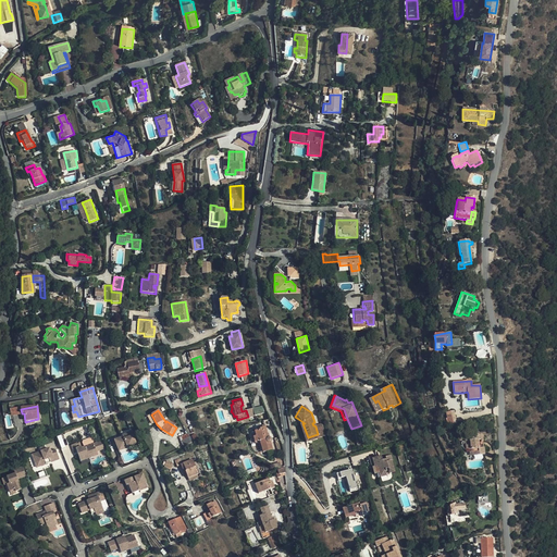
[(306,443),(319,438),(318,434),(308,437),(302,423),(305,423),(295,417),(294,418),(301,422),(300,424),(306,443)]
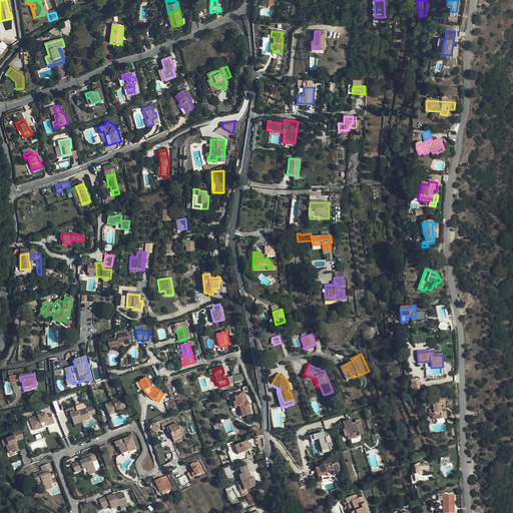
[(300,402),(297,391),(291,393),(293,400),(294,404),(300,402)]
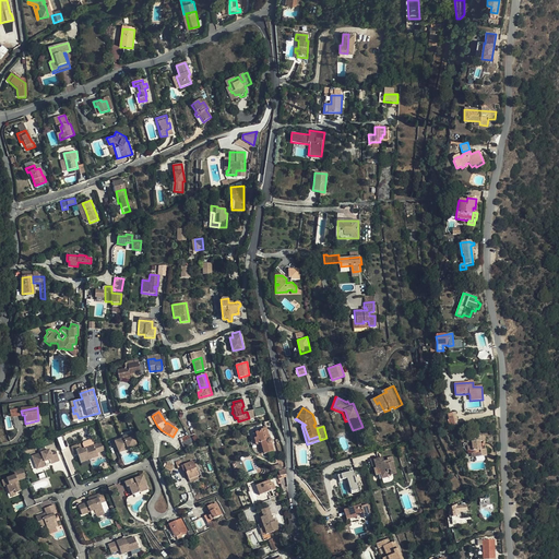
[(266,428),(261,430),(261,431),(256,432),(257,438),(259,442),(261,442),(264,453),(273,451),(271,444),(272,444),(272,443),(272,442),(272,440),(271,439),(270,439),(269,439),(266,428)]
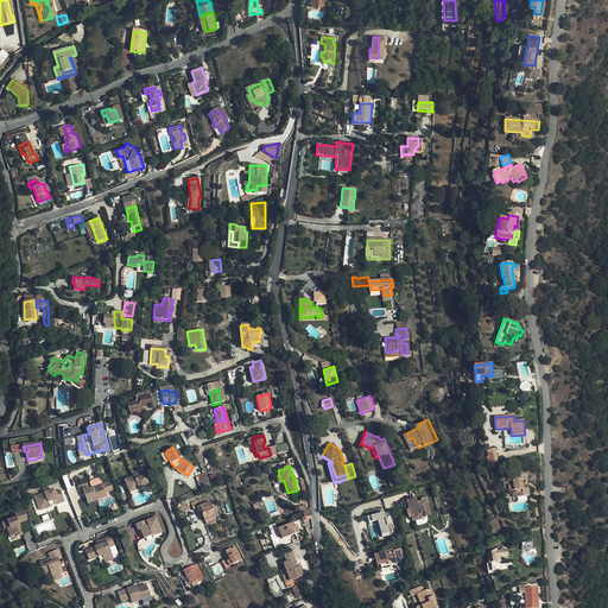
[(133,476),(121,481),(125,491),(134,487),(135,489),(145,486),(144,483),(149,481),(144,470),(135,474),(137,475),(133,476)]
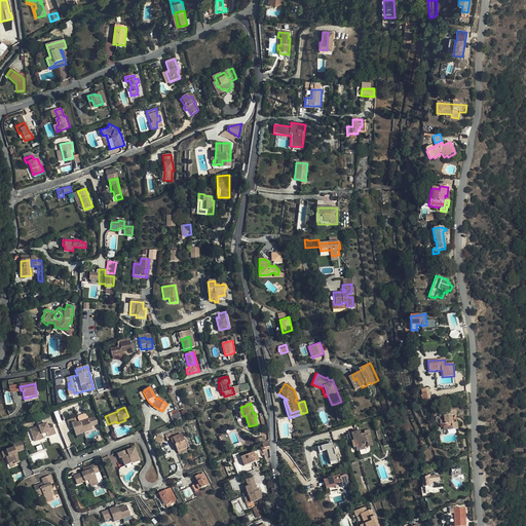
[(446,422),(446,428),(457,428),(457,422),(452,422),(452,415),(456,415),(456,410),(440,410),(440,414),(444,414),(444,418),(440,418),(440,422),(443,422),(446,422)]
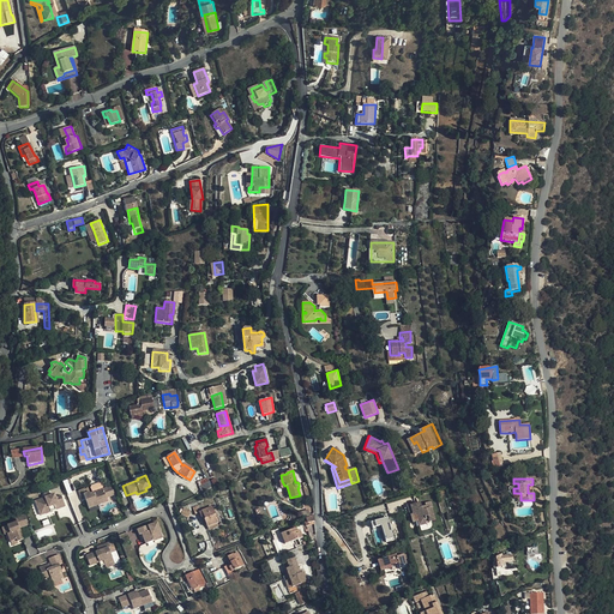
[(199,486),(202,492),(211,487),(209,481),(199,486)]
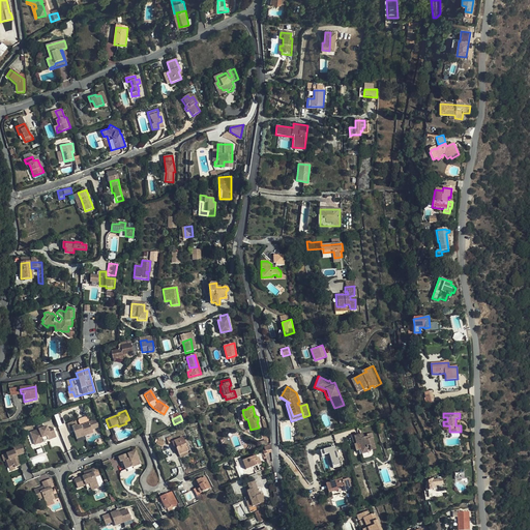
[(76,421),(67,424),(70,433),(72,432),(77,431),(77,432),(74,433),(76,439),(85,436),(84,433),(91,430),(89,422),(78,427),(76,421)]
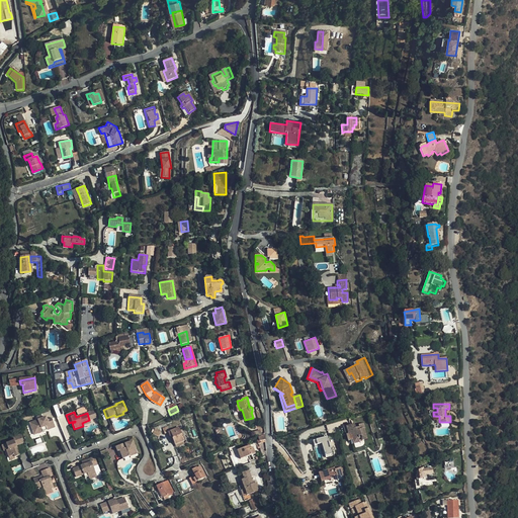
[(41,415),(36,417),(37,420),(29,423),(32,432),(37,429),(38,433),(45,431),(44,428),(46,427),(47,430),(55,427),(51,417),(47,419),(46,417),(42,418),(41,415)]
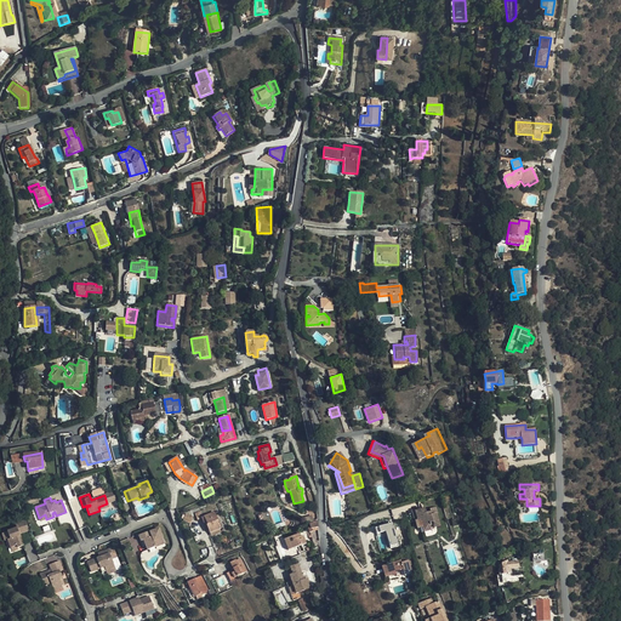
[(425,519),(427,527),(428,533),(437,529),(437,524),(440,524),(442,528),(446,525),(443,513),(444,512),(443,506),(437,508),(437,511),(432,512),(428,513),(427,508),(426,507),(417,510),(420,518),(423,517),(425,519)]
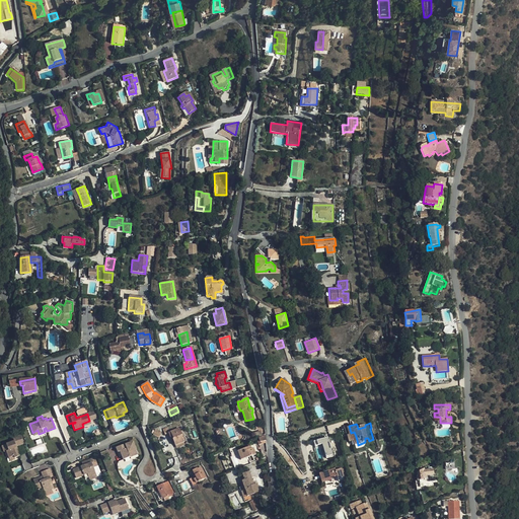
[(171,426),(163,429),(165,434),(168,433),(170,432),(169,430),(172,429),(171,426)]
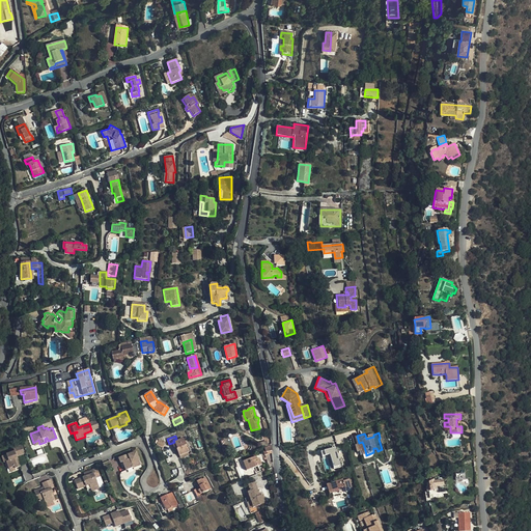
[(183,438),(174,442),(177,449),(176,449),(179,455),(182,454),(183,457),(189,455),(188,452),(189,451),(186,443),(185,441),(183,438)]
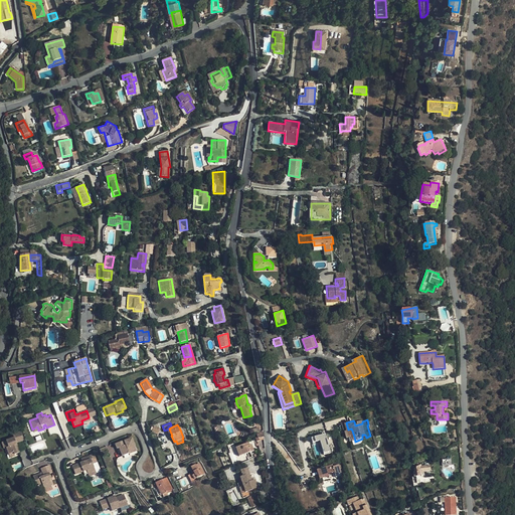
[(154,425),(152,432),(158,435),(160,428),(154,425)]
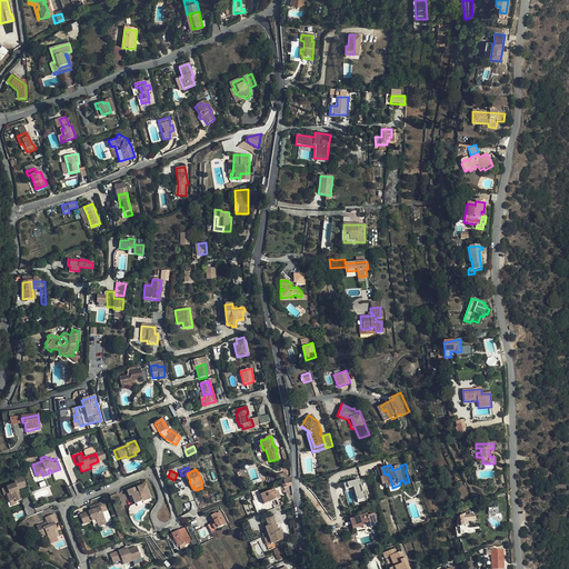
[(15,485),(7,488),(9,495),(8,496),(11,503),(17,501),(18,503),(22,500),(20,493),(18,495),(17,492),(19,491),(19,490),(27,487),(22,477),(13,481),(15,485)]
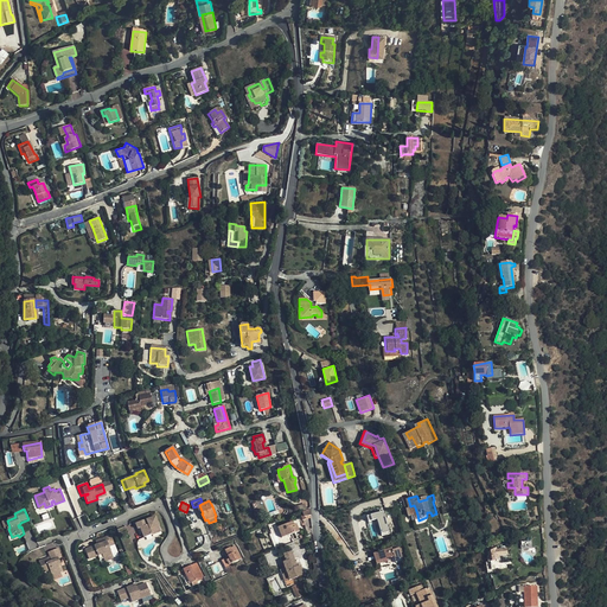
[(369,522),(378,519),(382,536),(390,534),(384,510),(366,515),(369,522)]
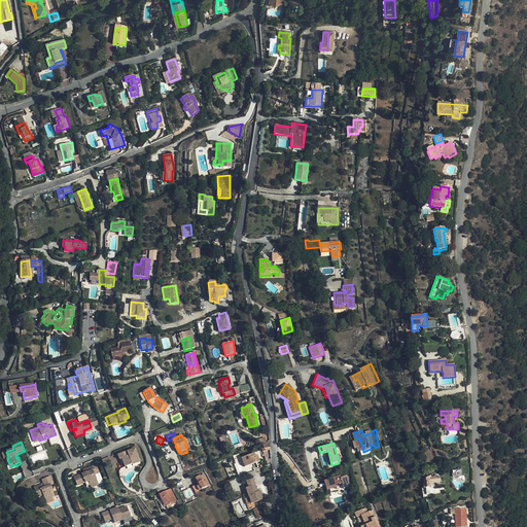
[(126,451),(117,454),(121,463),(125,462),(126,466),(133,463),(131,459),(138,456),(135,448),(128,450),(128,451),(129,453),(127,453),(126,451)]
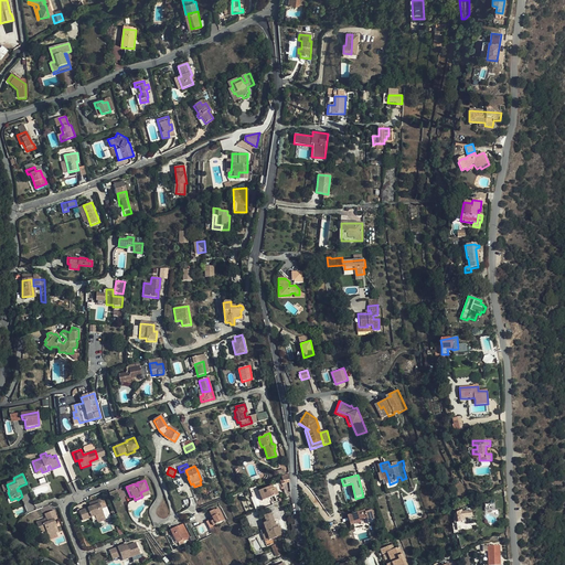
[(263,500),(278,494),(276,487),(274,488),(272,483),(269,484),(269,487),(258,491),(263,500)]
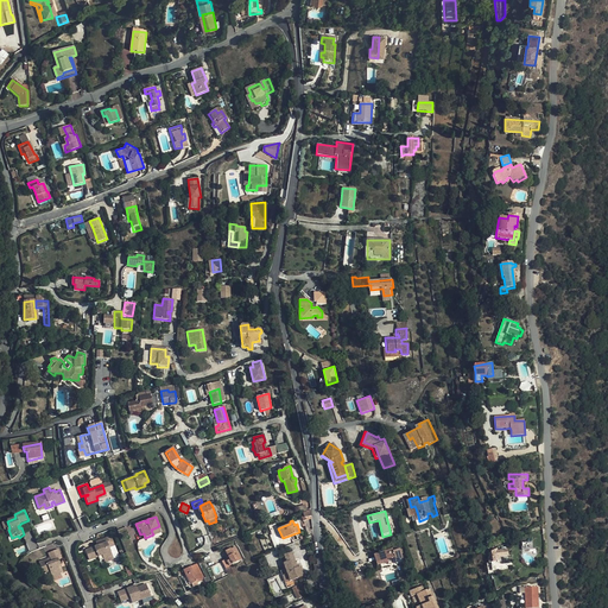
[(97,546),(86,551),(89,561),(99,557),(102,556),(105,561),(113,557),(109,548),(112,546),(108,538),(100,542),(101,545),(97,546)]
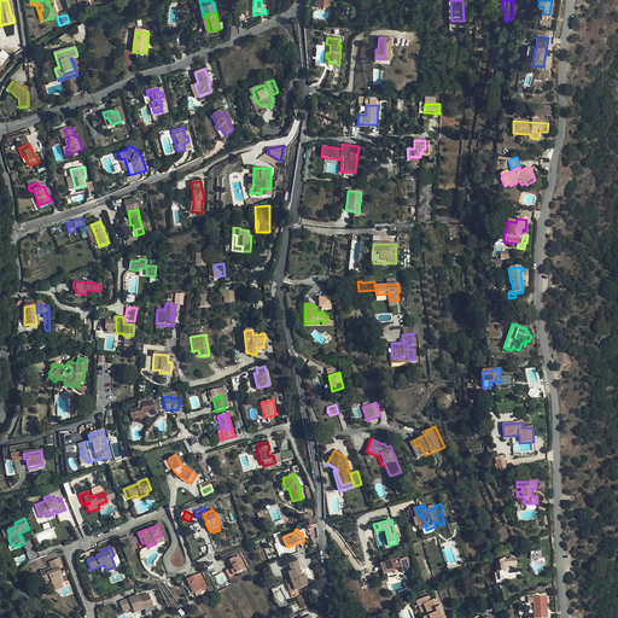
[(234,558),(228,560),(232,567),(226,571),(229,578),(237,576),(235,573),(246,569),(239,557),(235,558),(234,558)]
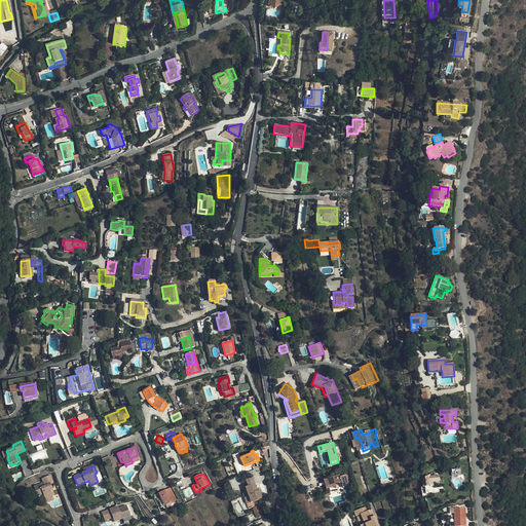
[(335,475),(339,484),(343,483),(343,487),(350,485),(348,479),(350,478),(349,475),(341,476),(341,474),(335,475)]
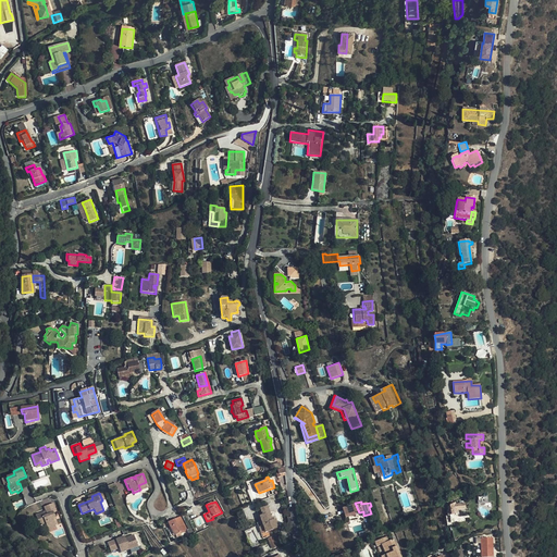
[(453,515),(455,522),(465,521),(463,517),(459,517),(457,510),(466,509),(463,504),(457,505),(457,502),(447,507),(447,510),(446,510),(447,516),(449,516),(453,515)]
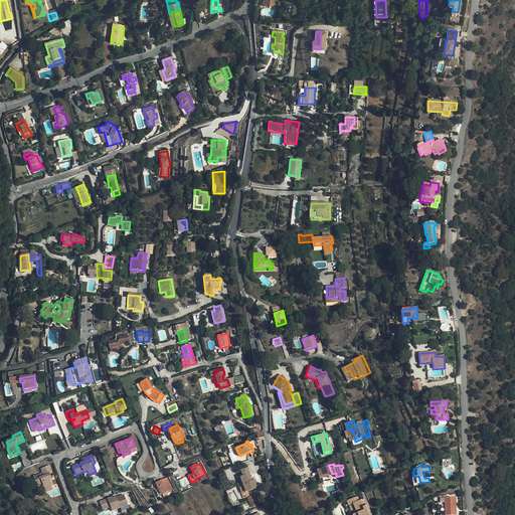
[(328,475),(332,474),(328,465),(319,468),(321,478),(323,478),(323,476),(328,475)]
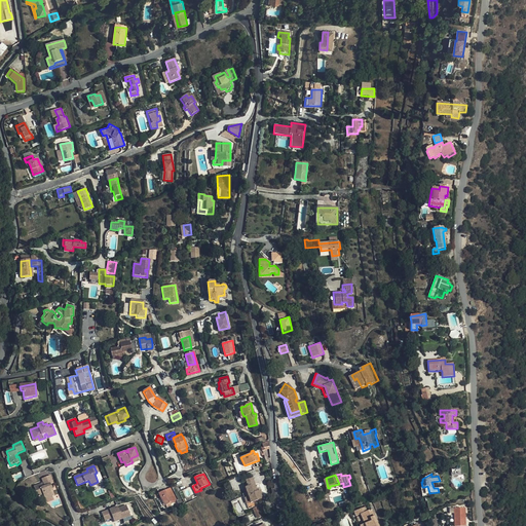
[(251,502),(263,498),(261,490),(257,491),(253,478),(246,480),(248,486),(246,487),(251,502)]
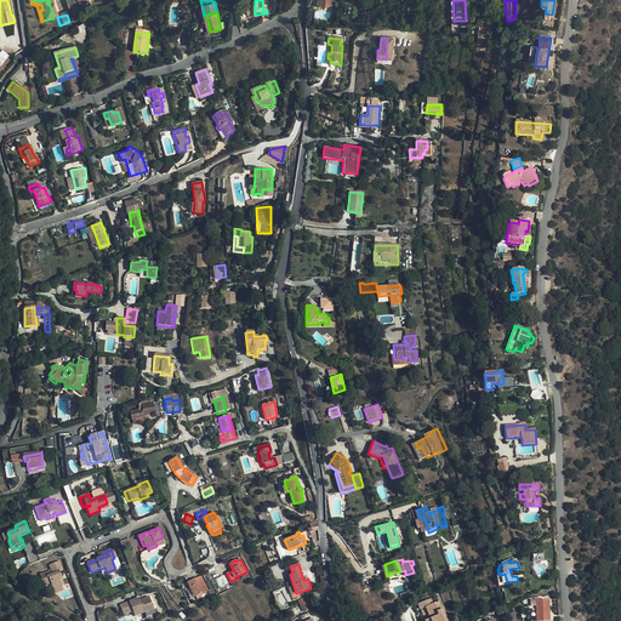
[(209,590),(201,575),(187,582),(191,591),(193,590),(195,596),(197,599),(203,597),(201,593),(209,590)]
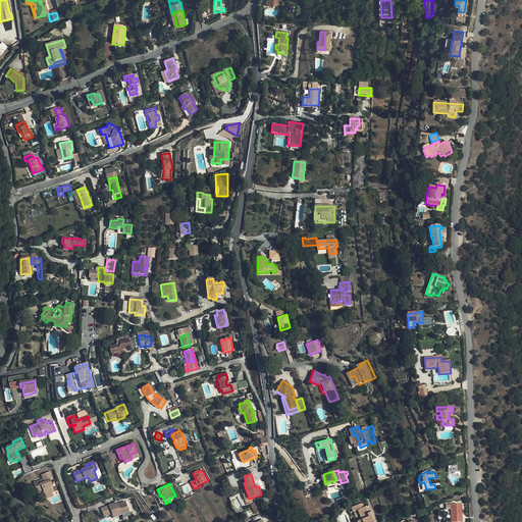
[(113,504),(102,509),(105,517),(113,514),(114,518),(122,515),(121,512),(129,508),(126,501),(118,504),(114,506),(113,504)]
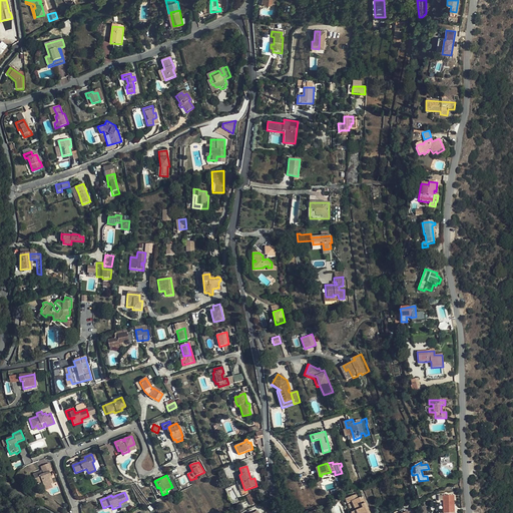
[(250,505),(254,503),(250,494),(246,496),(250,505)]
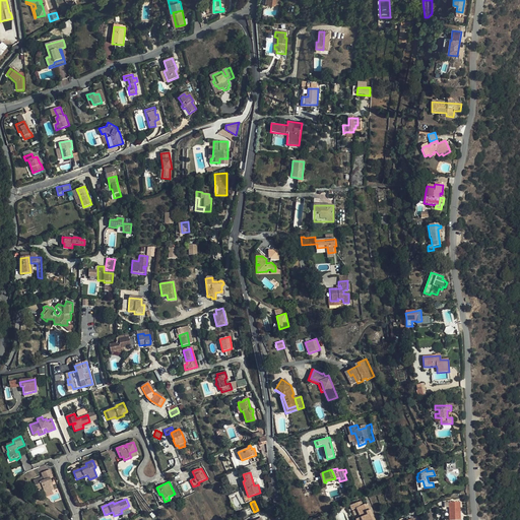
[(374,519),(372,515),(370,510),(367,503),(362,505),(361,501),(349,505),(351,510),(355,508),(361,518),(361,519),(374,519)]
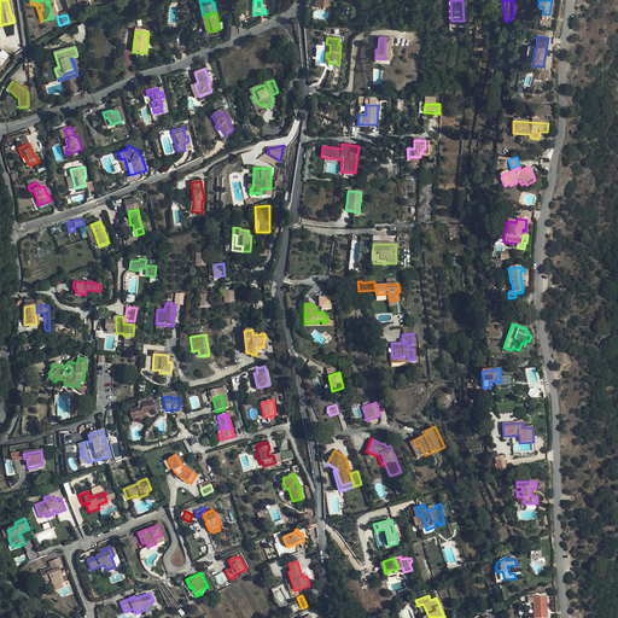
[(531,617),(544,617),(544,598),(531,598),(531,617)]
